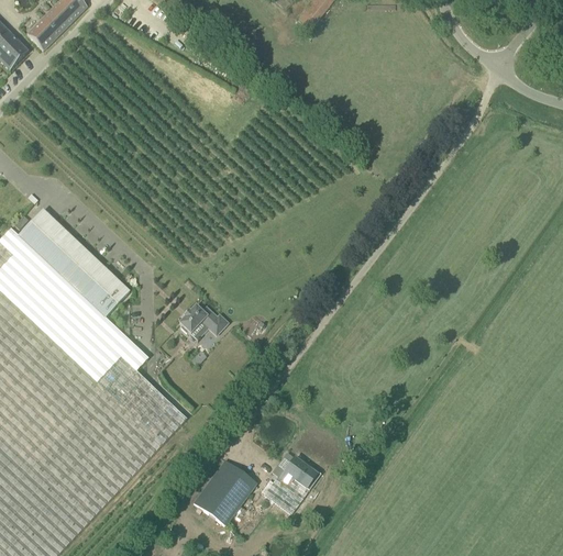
[(43,47),(87,3),(84,0),(57,0),(26,31),(43,47)]
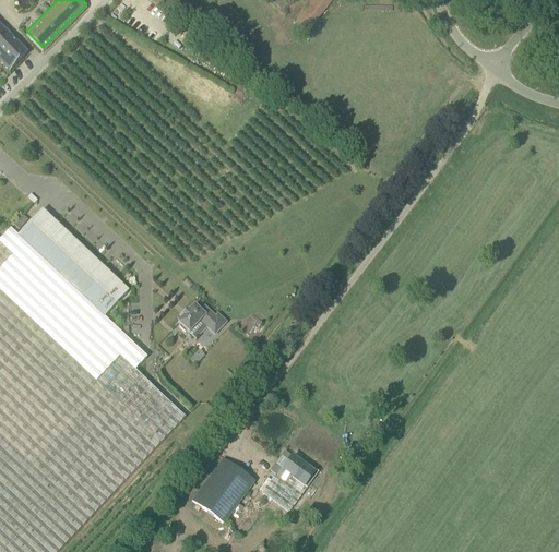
[(309,27),(330,0),(309,0),(296,18),(309,27)]
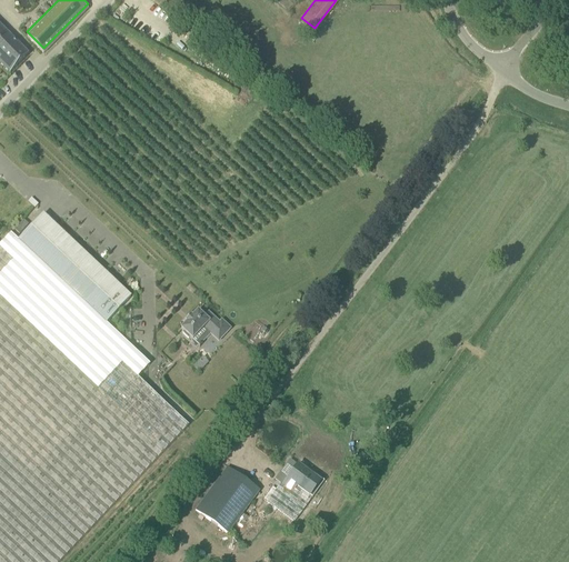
[(0,58),(10,68),(28,50),(0,22),(0,58)]
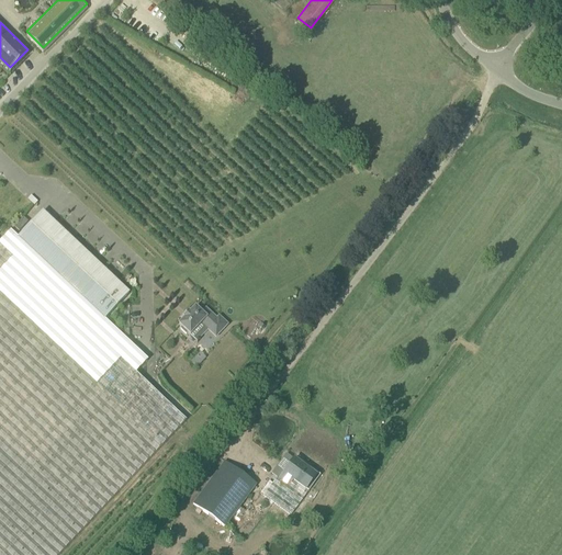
[(10,226),(0,236),(0,240),(136,370),(148,357),(105,316),(121,296),(128,289),(42,206),(18,233),(10,226)]
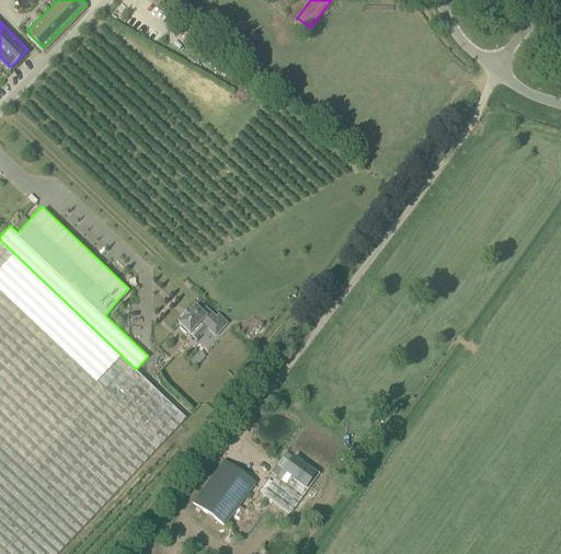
[(14,221),(19,226),(27,216),(23,212),(14,221)]
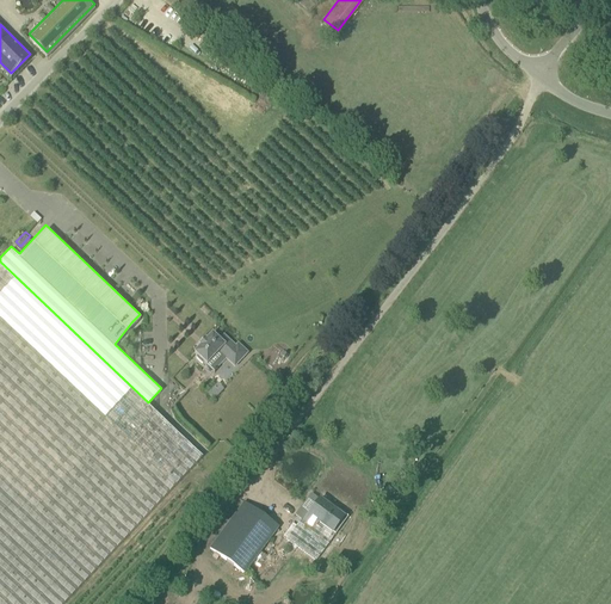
[(0,603),(60,603),(203,454),(148,402),(0,262),(0,603)]
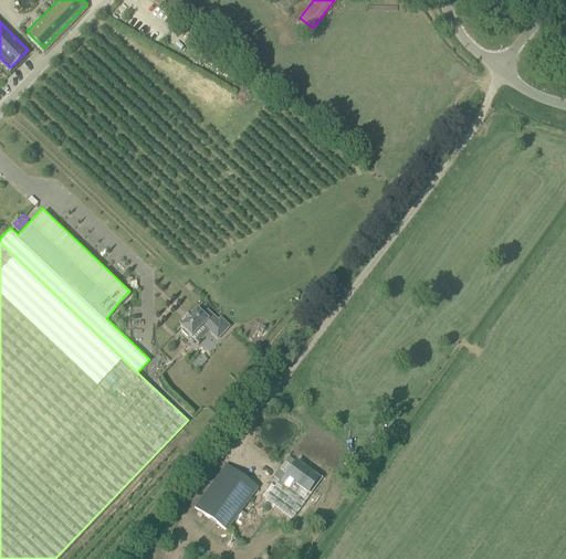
[(220,314),(218,316),(207,306),(202,310),(197,305),(190,310),(189,309),(184,315),(186,316),(180,323),(182,325),(181,326),(187,331),(188,330),(191,333),(202,320),(217,334),(229,322),(220,314)]
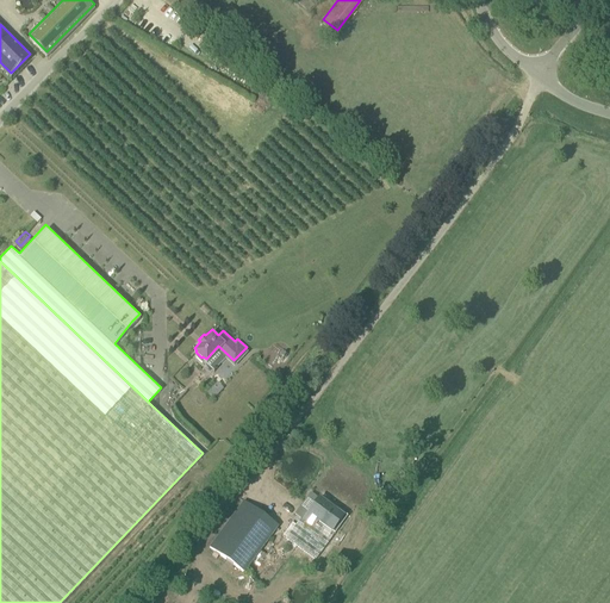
[(209,387),(213,393),(224,383),(218,377),(209,387)]
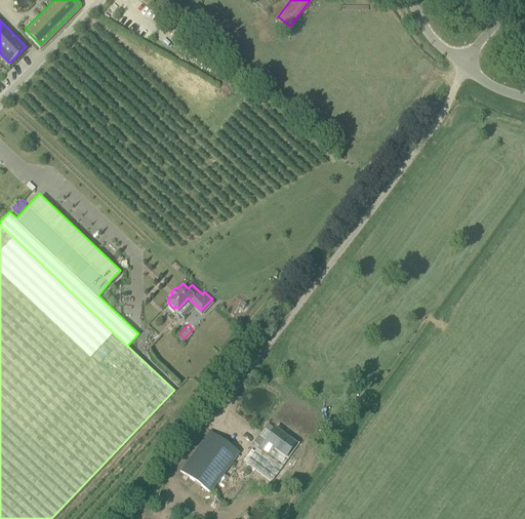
[(274,425),(260,444),(269,450),(273,445),(285,453),(295,440),(274,425)]
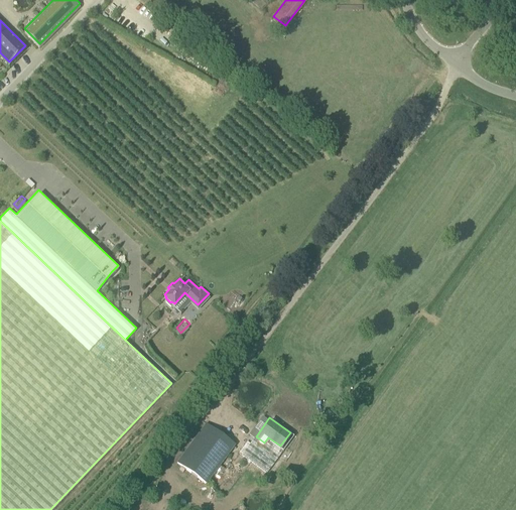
[(177,458),(207,480),(235,440),(206,419),(177,458)]
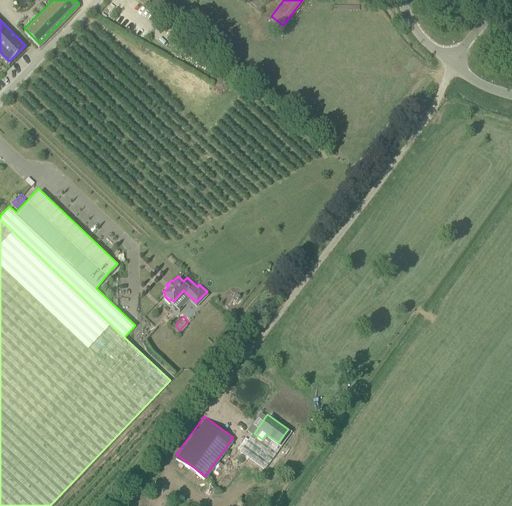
[(239,447),(264,463),(272,452),(246,435),(239,447)]
